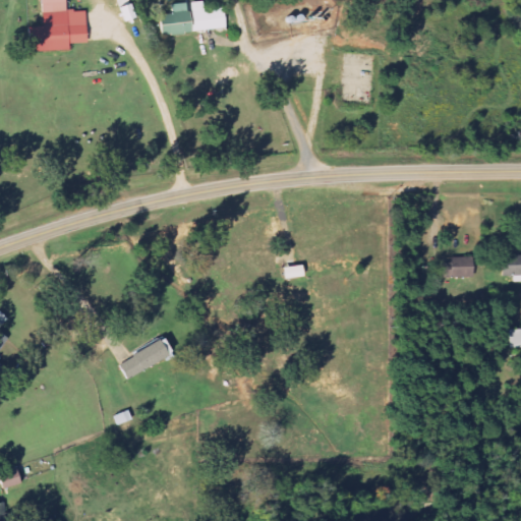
[(25,53),(66,51),(66,45),(84,44),(83,10),(63,11),(62,0),(38,0),(39,27),(24,27),(25,53)]
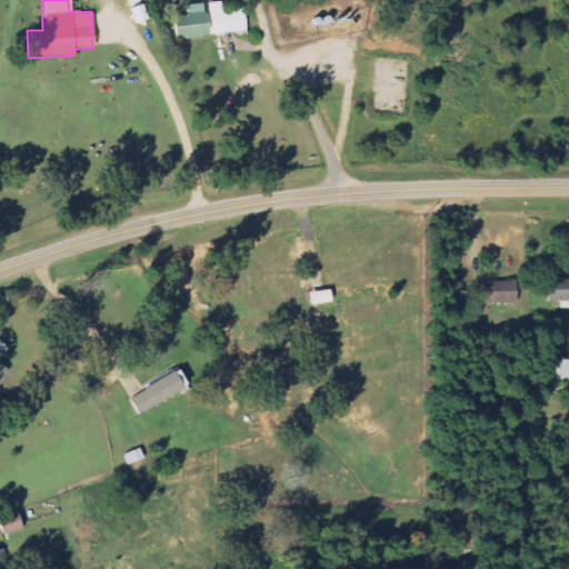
[(171,39),(245,32),(242,9),(220,11),(219,2),(203,3),(185,5),(186,16),(169,17),(171,39)]
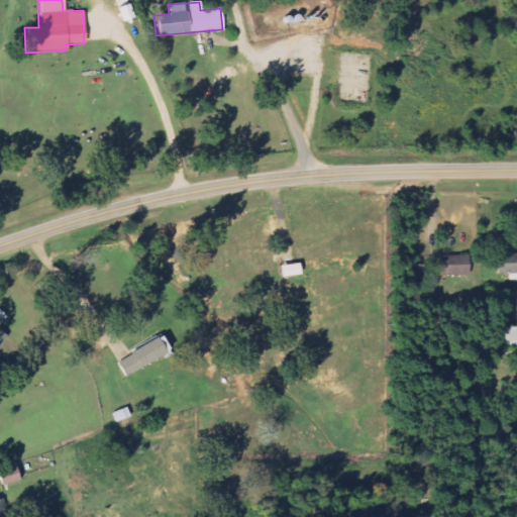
[(516,253),(495,254),(496,275),(508,275),(508,276),(516,275),(516,253)]
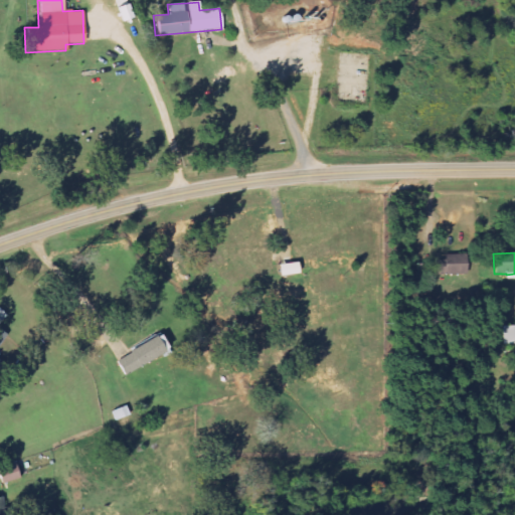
[(465,254),(443,255),(443,261),(434,261),(434,275),(465,274),(465,254)]
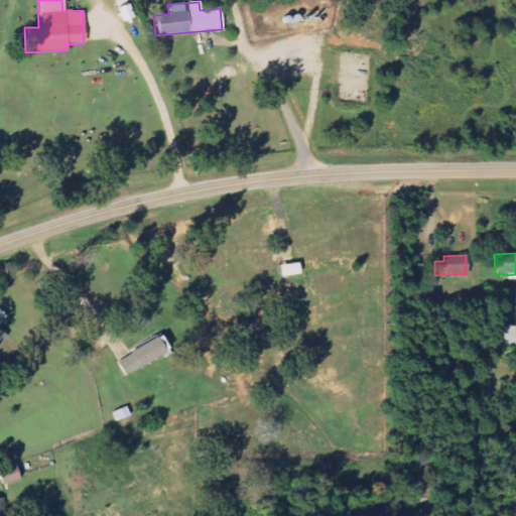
[(120,361),(128,377),(172,353),(164,337),(120,361)]
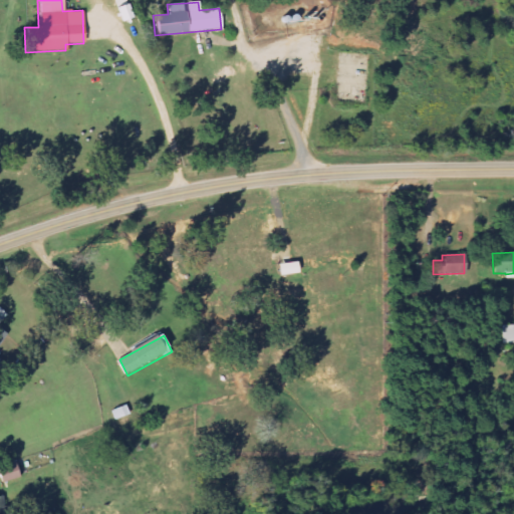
[(26,477),(20,461),(3,467),(8,483),(26,477)]
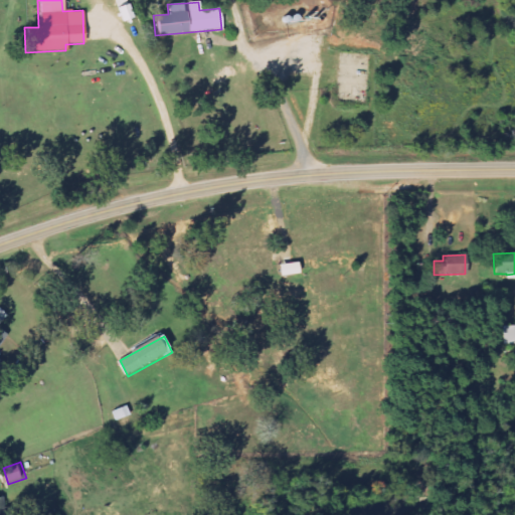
[(0,514),(13,514),(13,512),(8,512),(8,498),(0,498),(0,514)]
